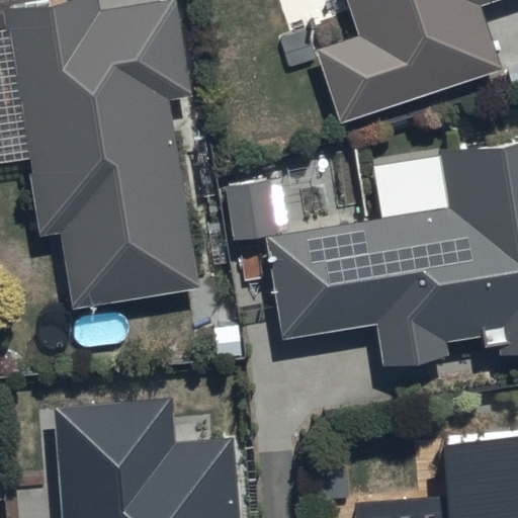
[(188,95),(170,0),(150,0),(97,10),(95,0),(45,0),(0,8),(0,19),(39,235),(57,232),(72,313),(200,289),(166,99),(188,95)]
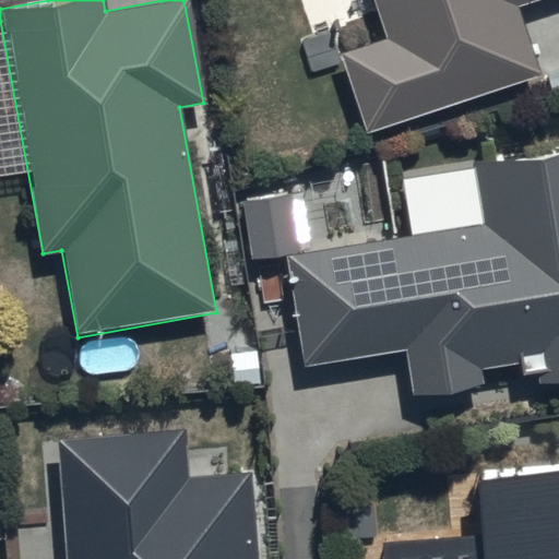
[(375,0),(388,38),(340,56),(368,138),(542,79),(516,6),(531,0),(375,0)]
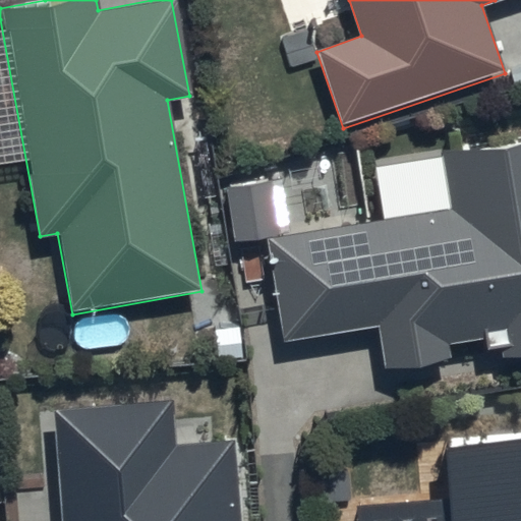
[(449,209),(263,237),(277,338),(375,323),(383,369),(454,359),(451,344),(485,339),(486,346),(511,343),(513,355),(520,353),(520,134),(440,148),(449,209)]
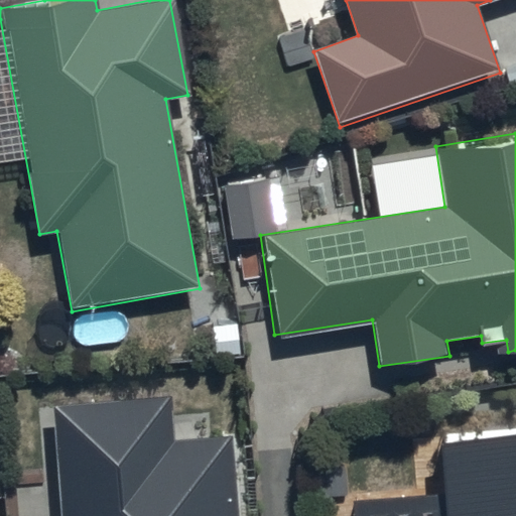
[(236,515),(230,437),(174,441),(170,396),(49,406),(57,515),(236,515)]
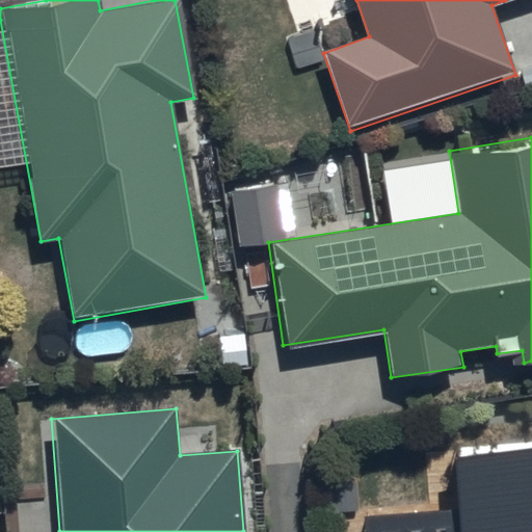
[(531,531),(531,426),(446,434),(450,488),(361,496),(363,531),(531,531)]
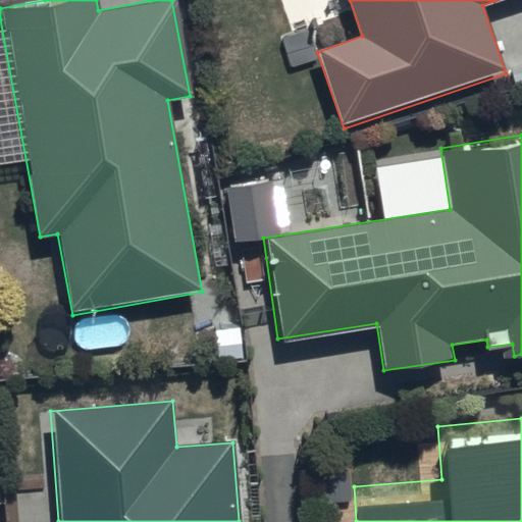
All buildings are outlined.
